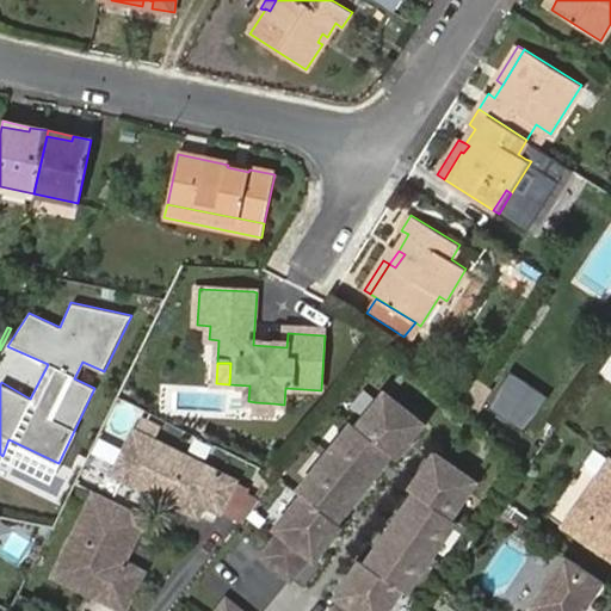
[(525,393),(505,380),(487,405),(507,419),(525,393)]
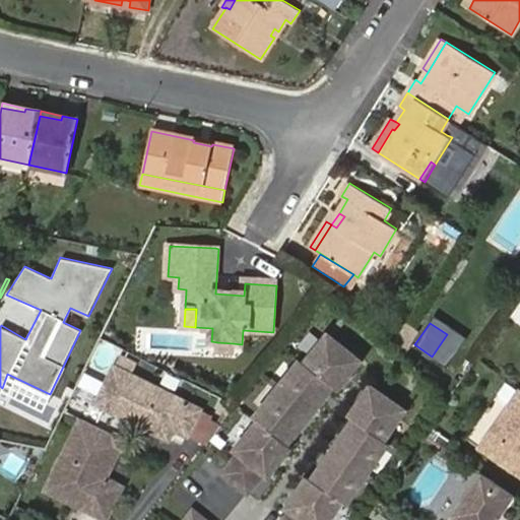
[(406,351),(419,330),(408,324),(397,342),(406,351)]
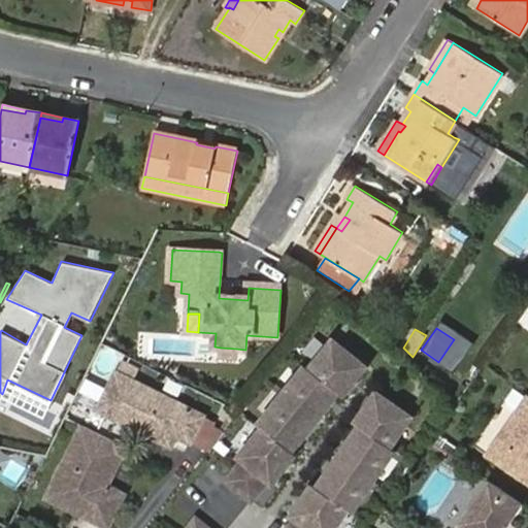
[(364,364),(333,339),(309,368),(337,390),(341,393),(364,364)]
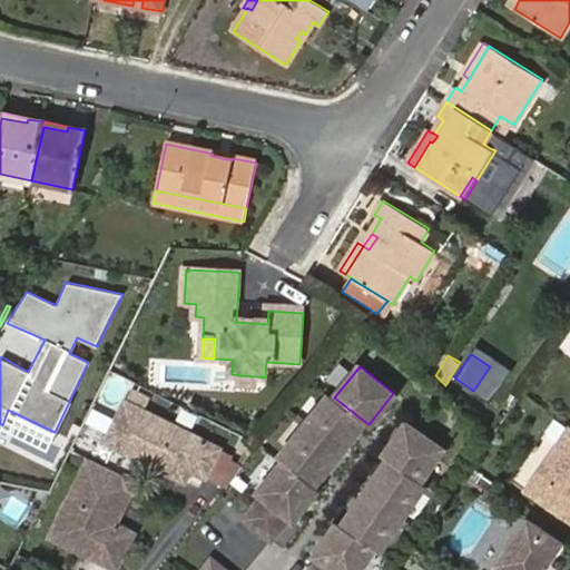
[(334,397),(330,394),(304,426),(338,453),(364,421),(334,397)]
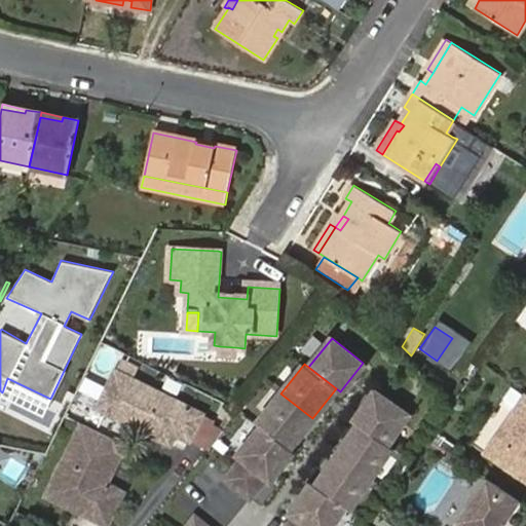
[(117,391),(107,412),(171,443),(177,433),(190,440),(210,449),(224,429),(213,424),(215,419),(203,414),(116,370),(108,387),(117,391)]
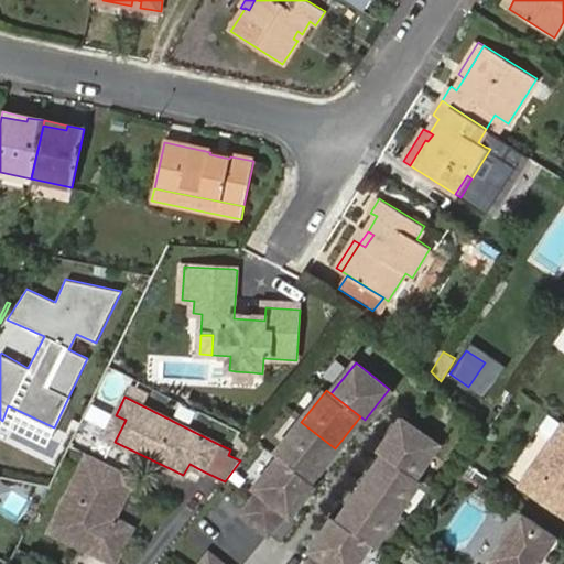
[(563,420),(561,423),(548,413),(540,425),(540,430),(551,437),(516,488),(561,520),(563,514),(563,420)]
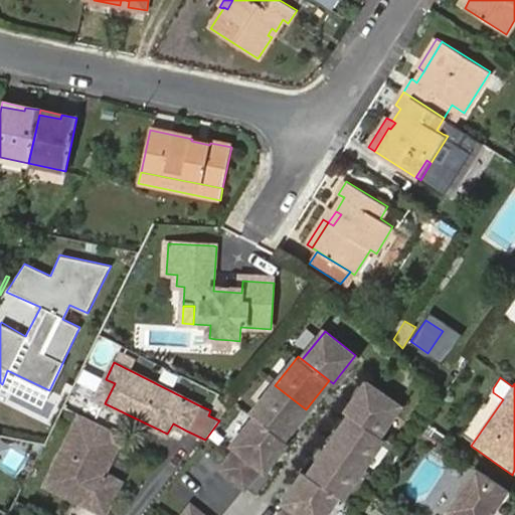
[(96,398),(105,403),(115,383),(106,379),(96,398)]
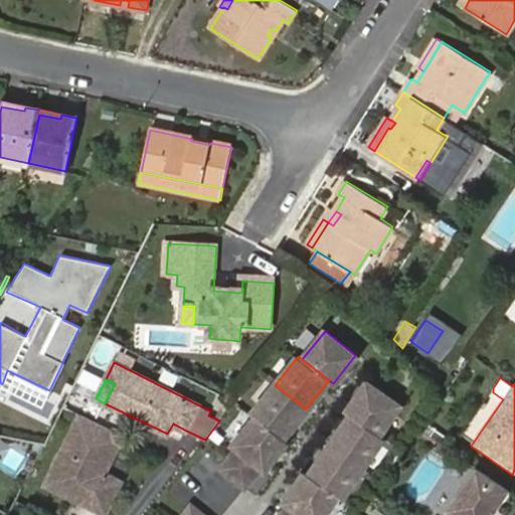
[(369,384),(348,414),(352,416),(378,435),(399,405),(369,384)]
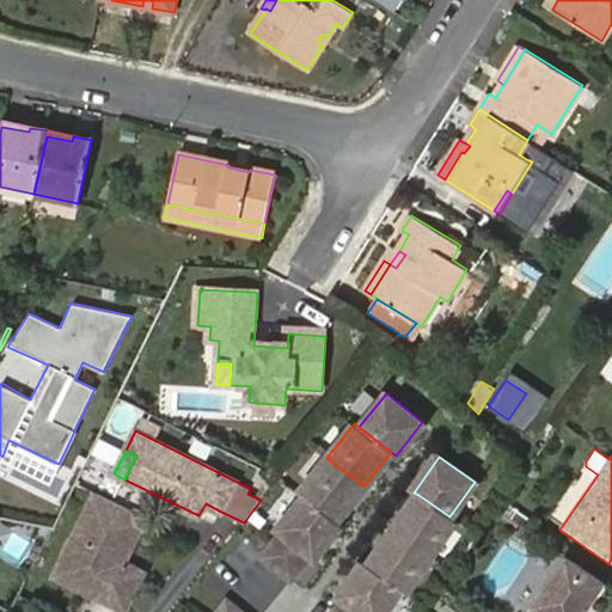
[(363,487),(326,458),(299,491),(304,495),(336,520),(363,487)]
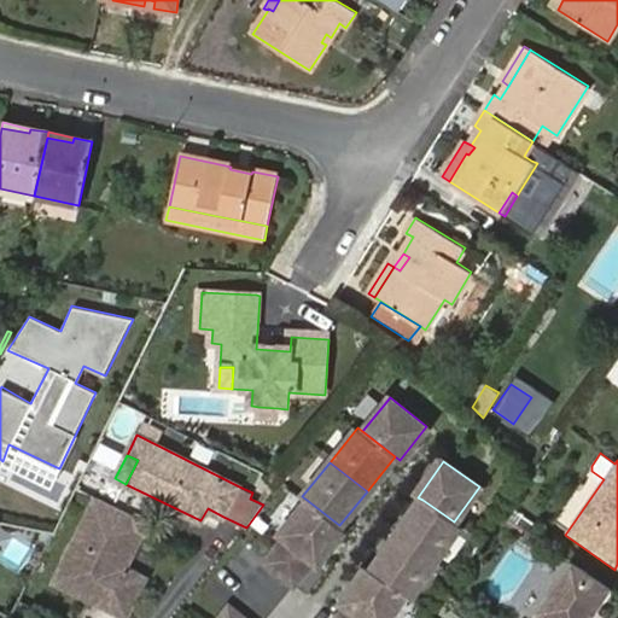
[(147,522),(97,496),(60,570),(109,594),(104,605),(126,614),(144,577),(123,567),(147,522)]
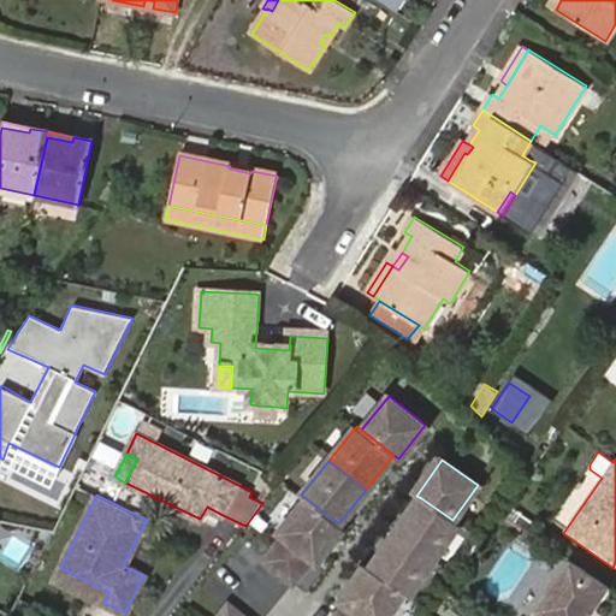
[(338,523),(306,498),(278,532),(283,537),(297,549),(313,561),(315,562),(343,527),(338,523)]
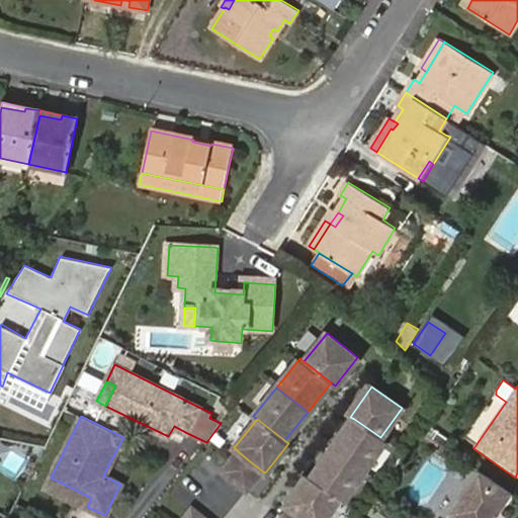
[(354,419),(333,449),(366,472),(387,442),(383,439),(354,419)]
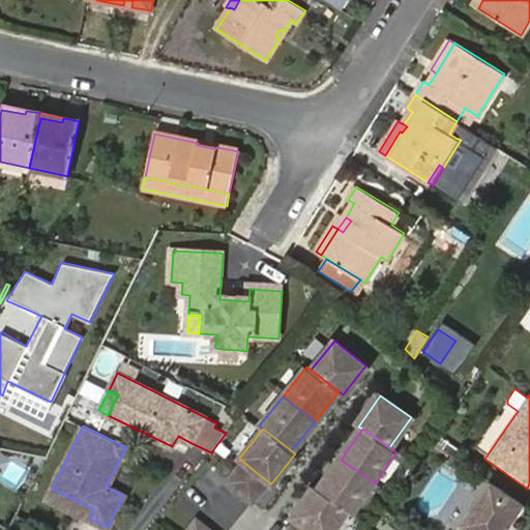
[(439,434),(434,441),(454,457),(460,448),(439,434)]
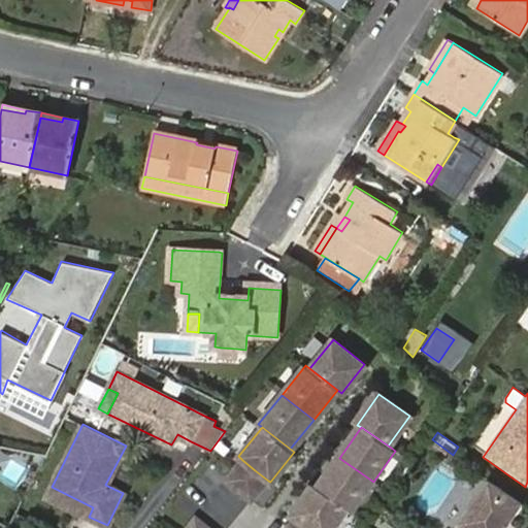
[(339,458),(318,488),(348,509),(352,512),(373,482),(339,458)]
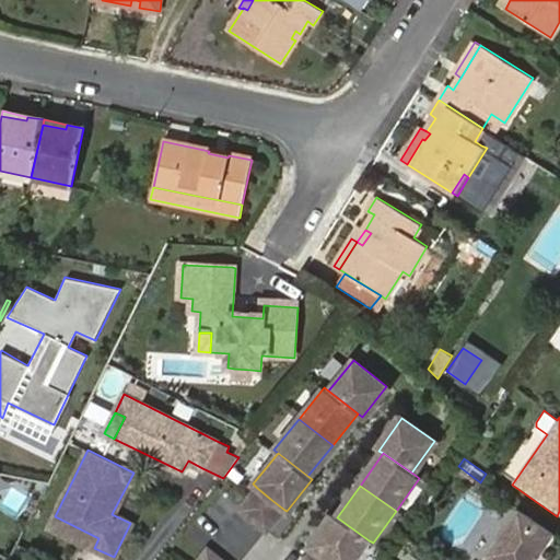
[(270,499),(257,488),(240,509),(254,521),(270,499)]
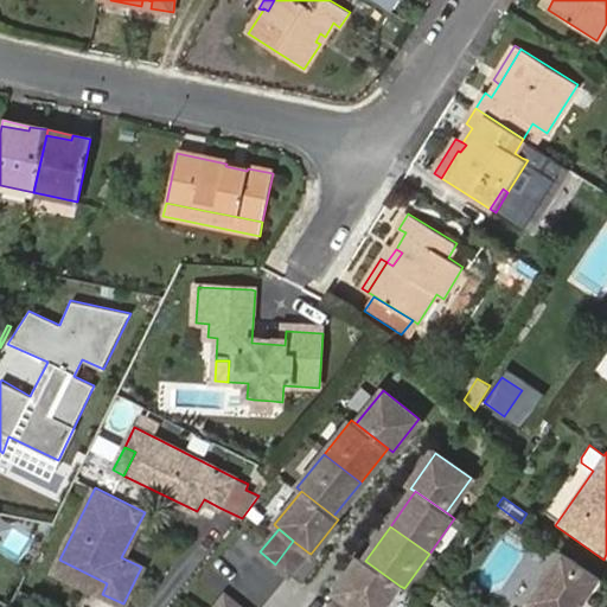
[(308,553),(293,541),(275,564),(289,575),(308,553)]
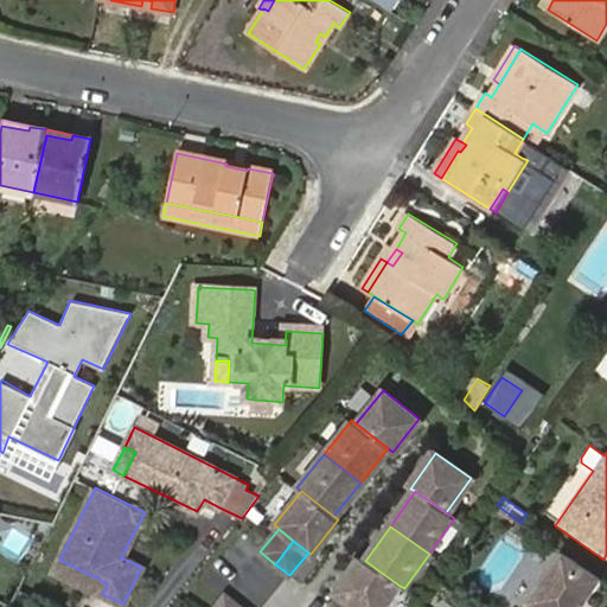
[(581,606),(601,580),(563,553),(523,606),(581,606)]
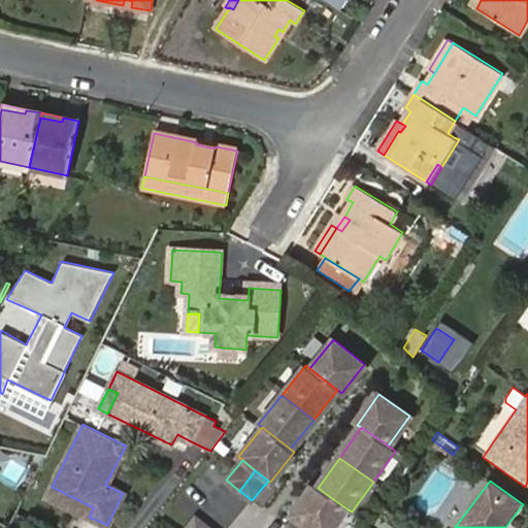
[(314,485),(292,516),(296,519),(309,527),(334,527),(348,509),(318,488),(314,485)]
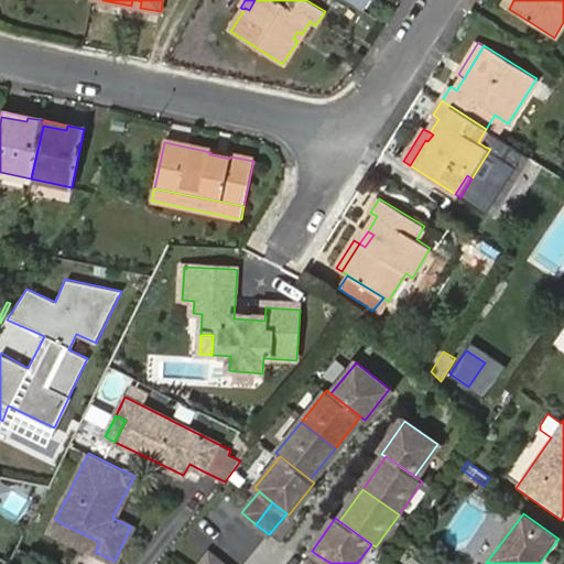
[(99,542),(55,520),(50,530),(95,552),(99,542)]
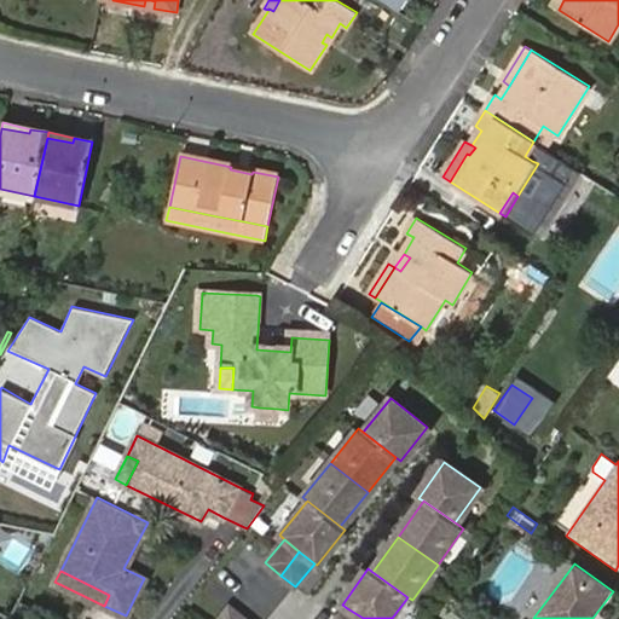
[(464,618),(444,605),(438,613),(445,618),(464,618)]
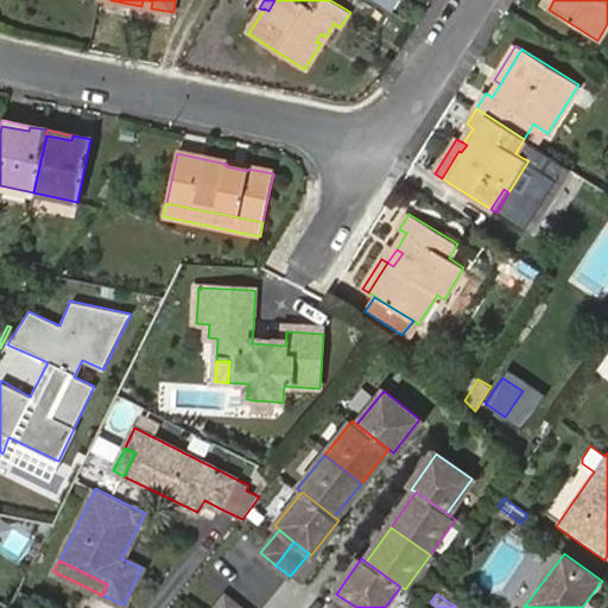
[(239,607),(240,607),(226,596),(216,607),(239,607)]
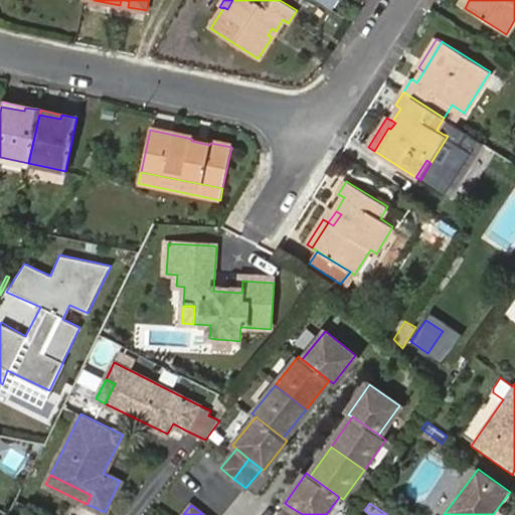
[(301,514),(302,514),(289,506),(282,514),(301,514)]
